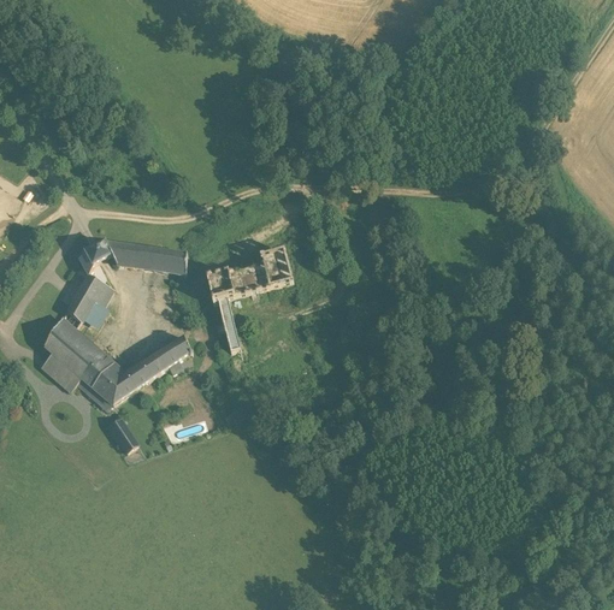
[(184,272),(186,253),(102,241),(99,243),(94,244),(86,250),(83,246),(77,258),(87,272),(65,309),(60,317),(43,344),(51,351),(81,377),(112,403),(128,392),(167,366),(177,360),(189,351),(190,353),(192,351),(189,350),(184,336),(124,372),(119,374),(113,369),(117,365),(74,329),(80,320),(92,300),(102,306),(112,288),(101,282),(88,273),(94,262),(102,258),(106,256),(111,253),(114,261),(184,272)]
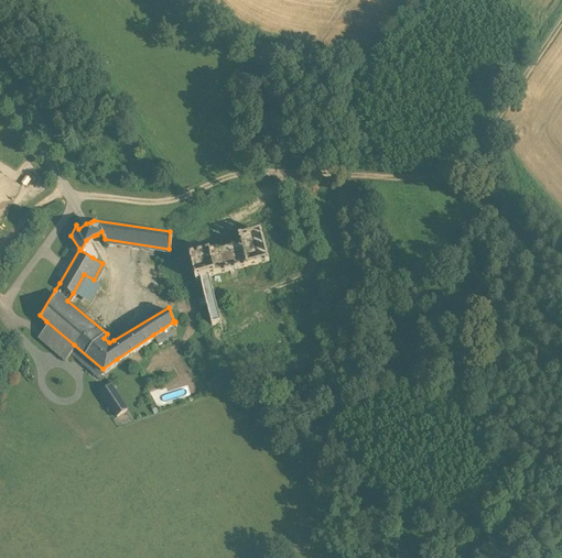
[(266,228),(263,222),(237,230),(239,242),(208,250),(208,249),(185,254),(191,277),(200,275),(209,316),(218,314),(207,273),(214,271),(213,267),(245,260),(266,254),(259,229),(266,228)]
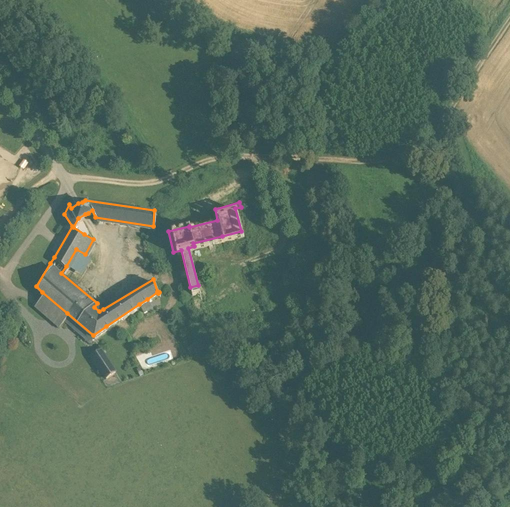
[(67,313),(42,292),(33,303),(57,324),(67,313)]
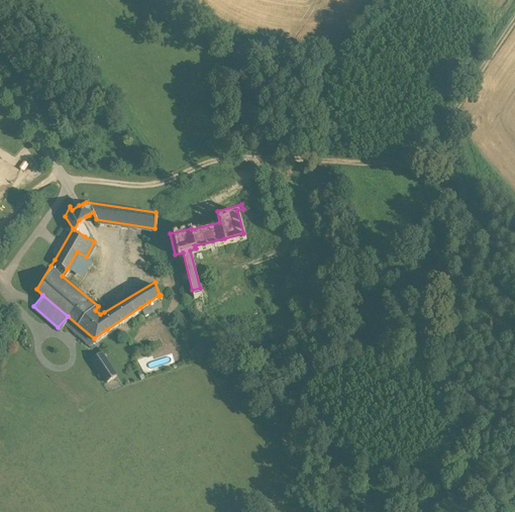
[(148,302),(140,307),(143,312),(152,307),(148,302)]
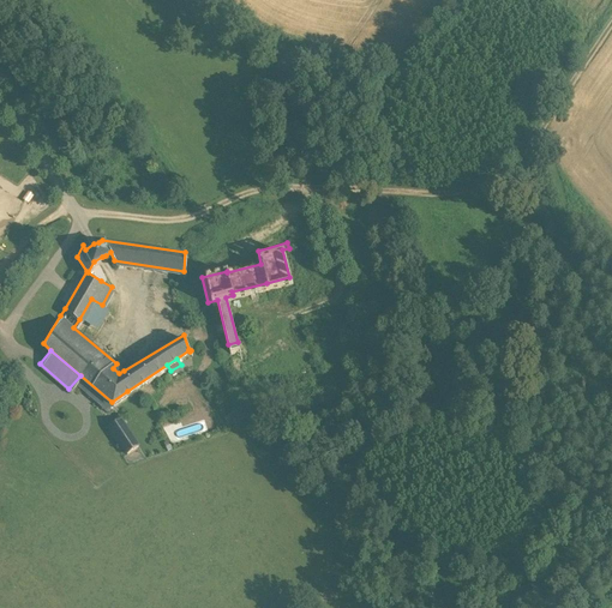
[(137,443),(119,416),(108,423),(126,450),(137,443)]
